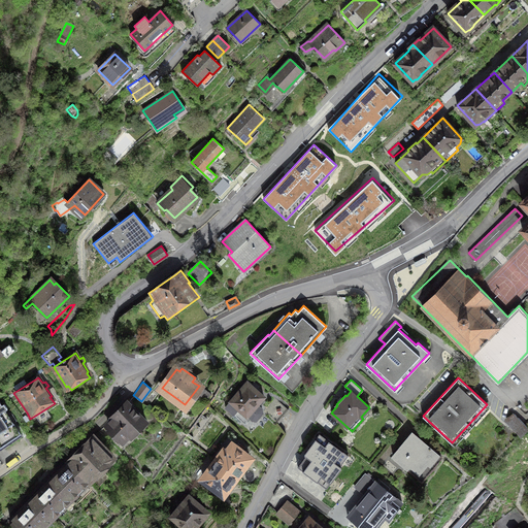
[(234,414),(245,424),(251,418),(253,420),(256,420),(262,413),(263,408),(257,403),(264,396),(255,389),(258,386),(254,382),(251,385),(248,382),(230,400),(239,408),(234,414)]
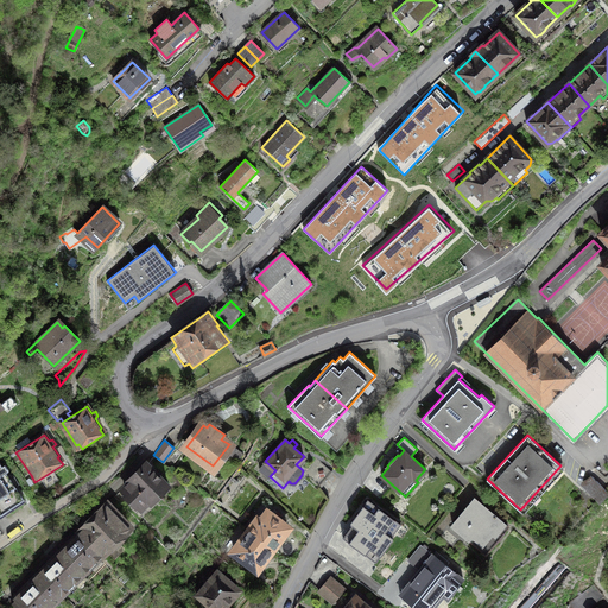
[(0,514),(24,499),(6,472),(8,470),(4,464),(1,466),(0,463),(0,514)]
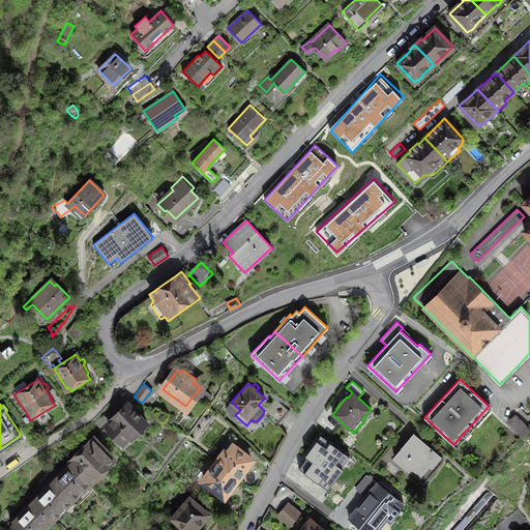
[(113,428),(110,431),(123,444),(146,421),(134,409),(127,404),(121,410),(108,423),(113,428)]
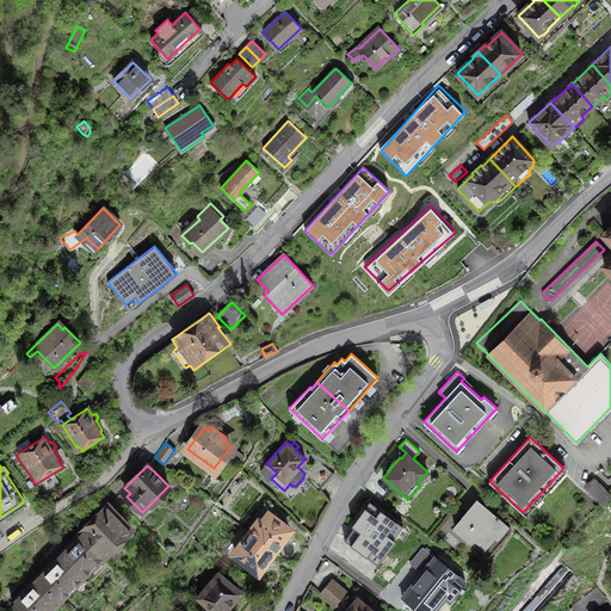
[(610,504),(610,489),(603,483),(594,494),(609,506),(610,504)]
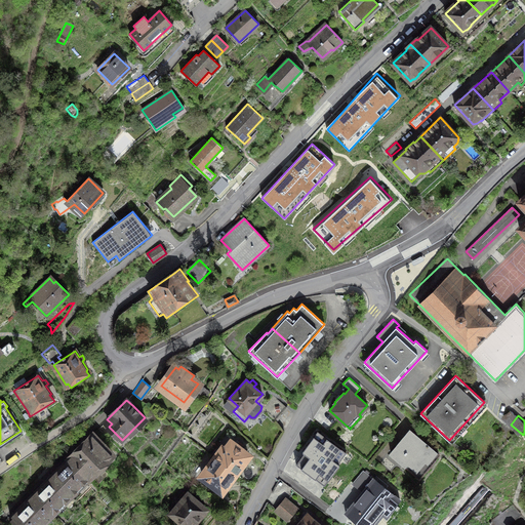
[(415,435),(409,430),(391,453),(404,465),(402,467),(414,477),(416,475),(419,477),(438,454),(427,445),(432,438),(420,429),(415,435)]
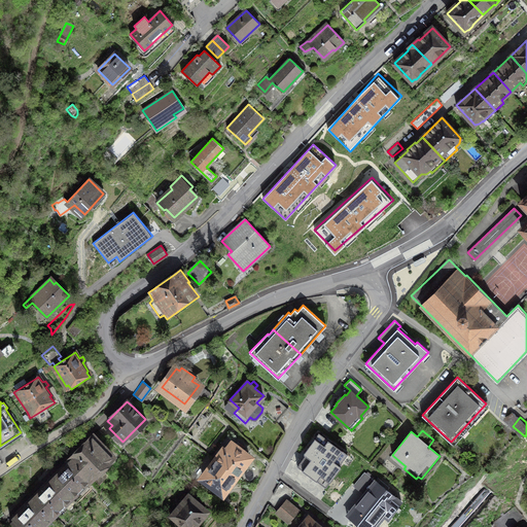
[(76,453),(70,459),(90,478),(96,471),(97,472),(100,472),(104,467),(105,464),(104,463),(110,457),(111,458),(113,456),(111,454),(110,455),(92,436),(82,447),(81,447),(78,449),(75,452),(76,453)]
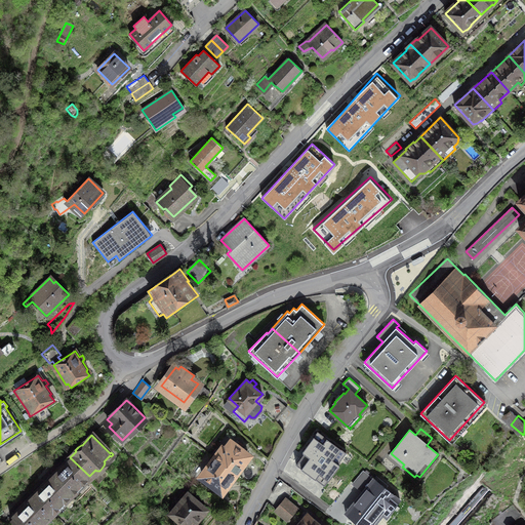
[(240,468),(240,466),(248,455),(240,449),(242,447),(237,444),(236,446),(231,442),(225,450),(223,448),(215,457),(224,463),(223,466),(234,474),(234,473),(237,473),(240,468)]
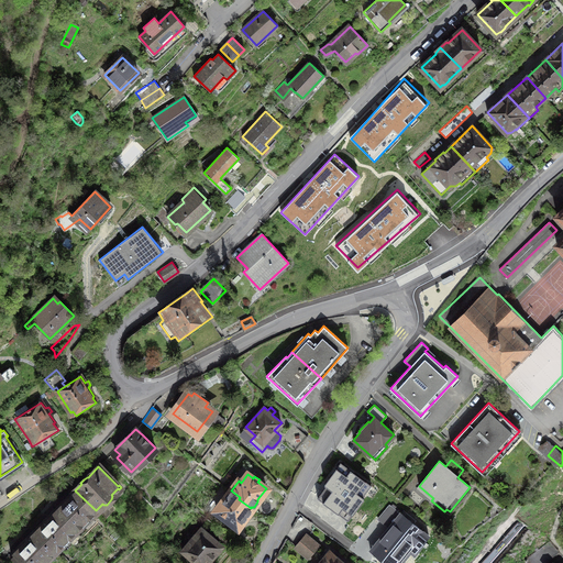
[(95,521),(90,516),(94,512),(95,514),(97,511),(96,510),(75,490),(57,507),(55,510),(80,536),(95,521)]
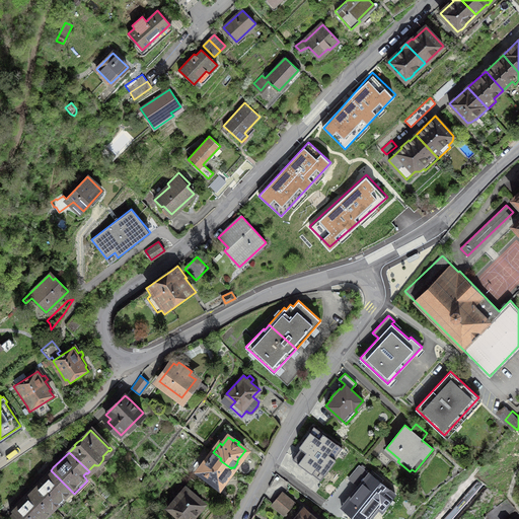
[(213,452),(200,470),(207,475),(207,478),(212,483),(215,482),(219,485),(231,468),(220,460),(221,458),(213,452)]
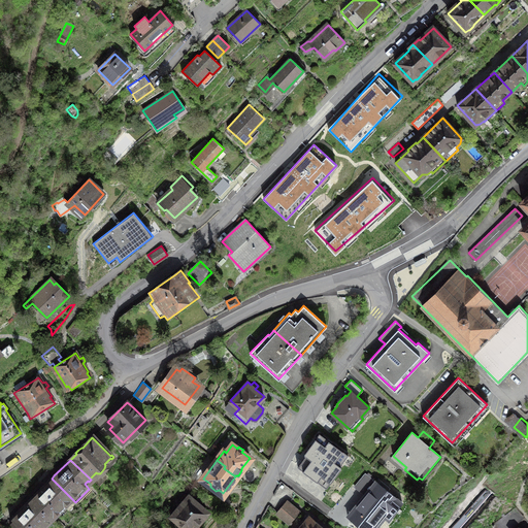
[(401,502),(365,473),(355,486),(365,495),(348,516),(363,527),(374,527),(382,520),(384,521),(390,513),(392,514),(401,502)]
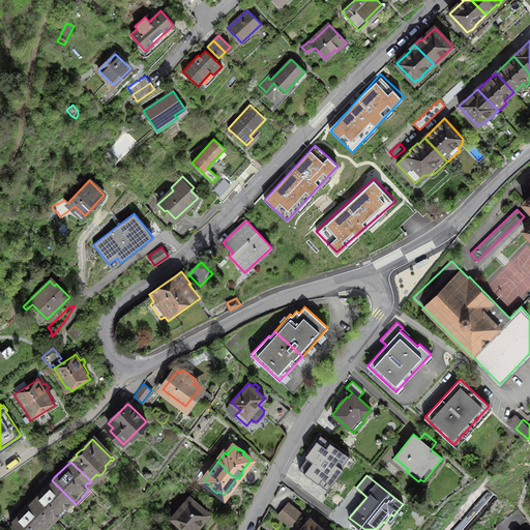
[(76,504),(52,480),(49,482),(33,499),(52,519),(57,513),(62,518),(76,504)]
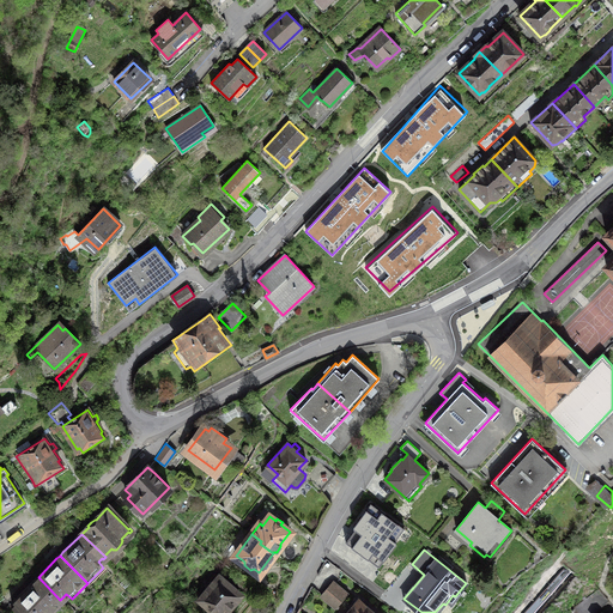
[(177,560),(168,571),(176,578),(184,568),(177,560)]
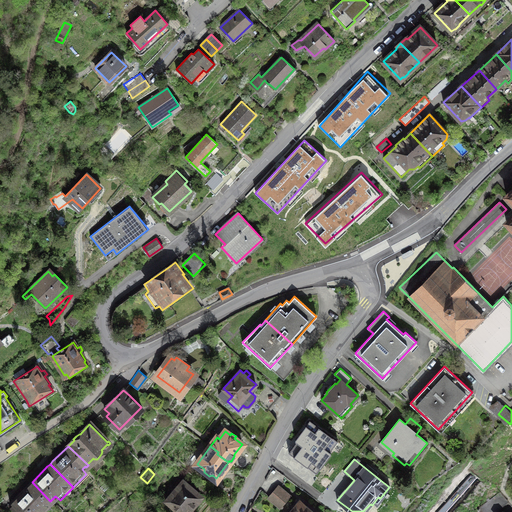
[(173,493),(166,502),(174,509),(176,507),(181,511),(190,511),(202,498),(181,480),(176,486),(175,485),(170,491),(173,493)]
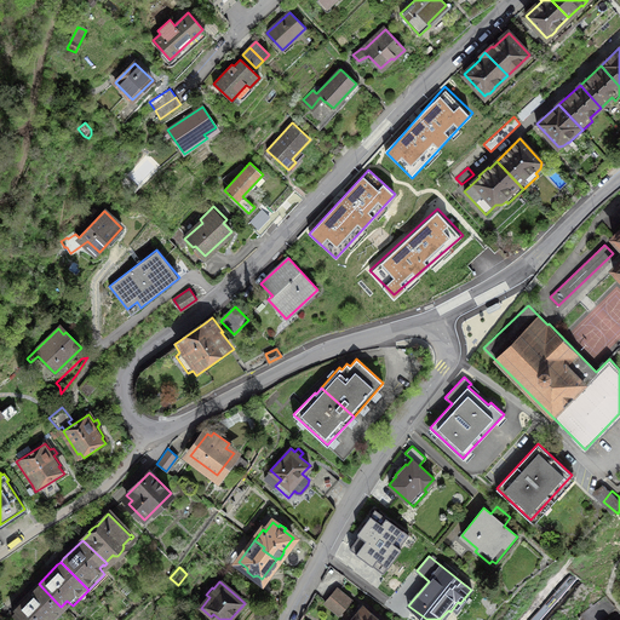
[(47,619),(61,607),(39,584),(35,587),(12,610),(21,619),(47,619)]
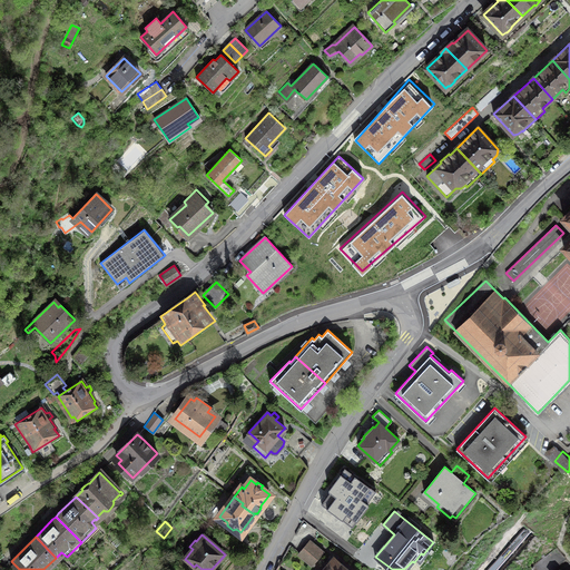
[(312,564),(323,552),(310,540),(298,553),(312,564)]
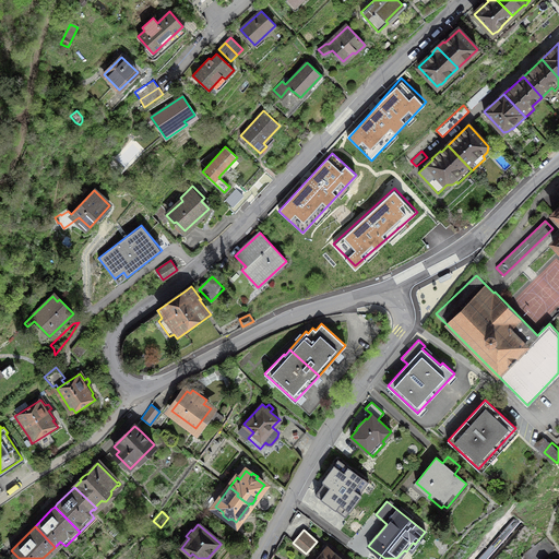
[(557,551),(546,537),(521,557),(523,558),(539,558),(545,555),(548,558),(557,551)]
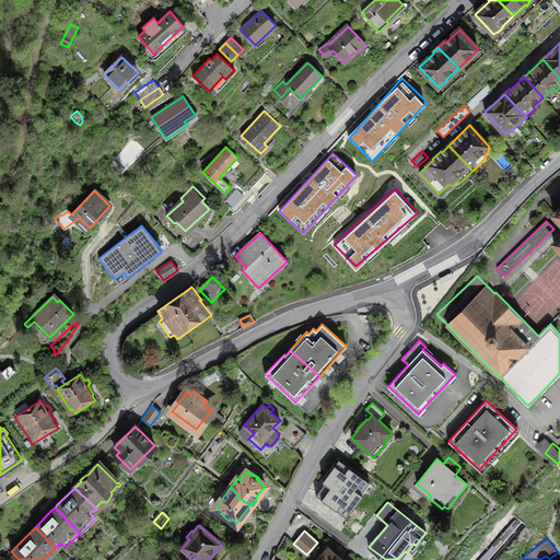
[(340,559),(328,549),(318,559),(340,559)]
